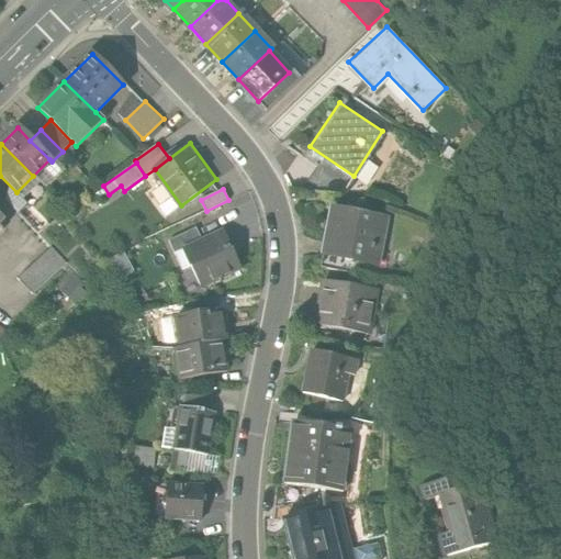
[(328,201),(317,250),(322,252),(356,258),(376,264),(386,214),(328,201)]
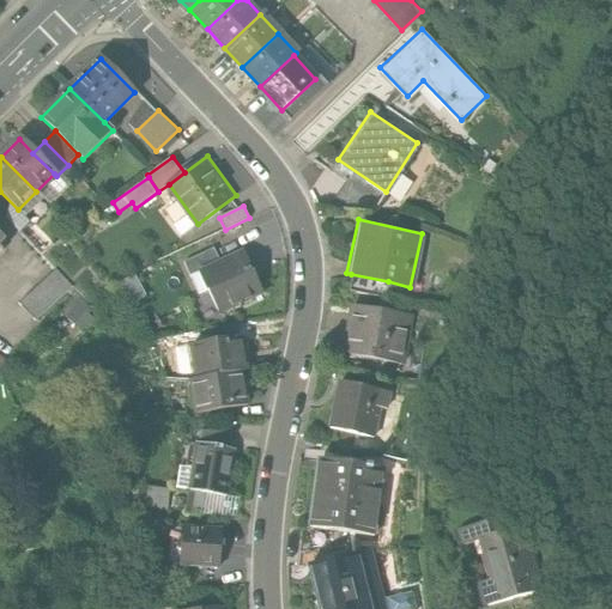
[(189,275),(200,270),(220,261),(214,248),(183,262),(189,275)]
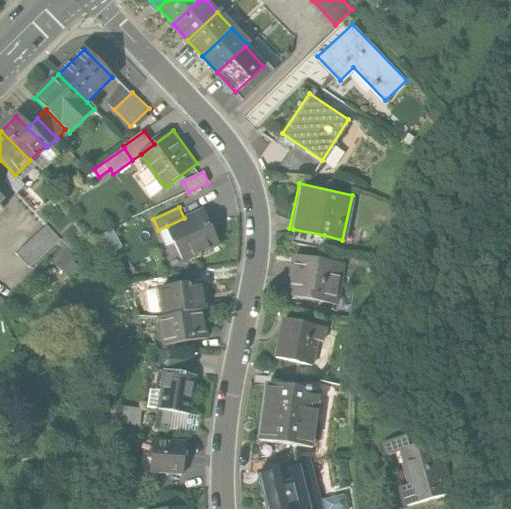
[(184,218),(167,226),(184,261),(219,244),(202,209),(184,218)]
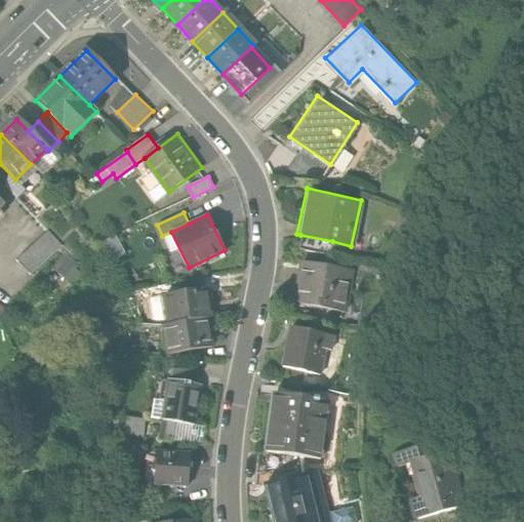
[(19,257),(33,272),(63,244),(49,230),(19,257)]
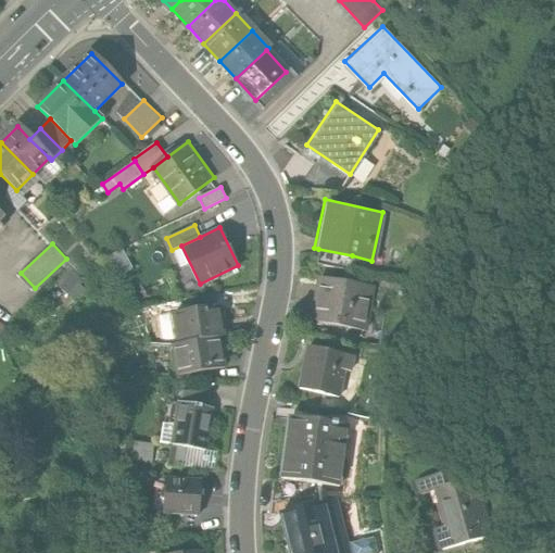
[(349,268),(352,255),(318,249),(315,261),(349,268)]
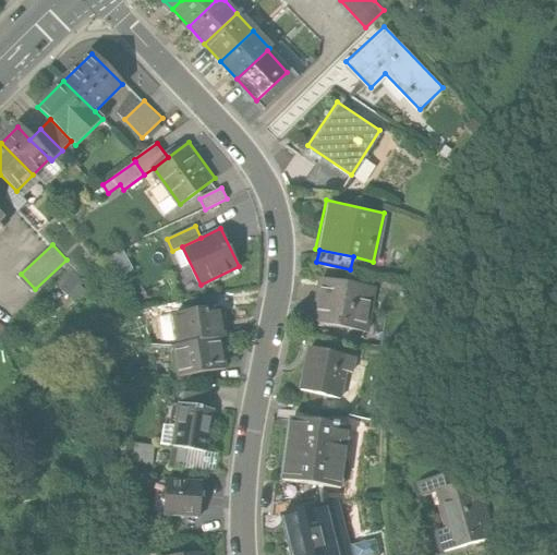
[(73,268),(58,284),(74,300),(89,285),(73,268)]
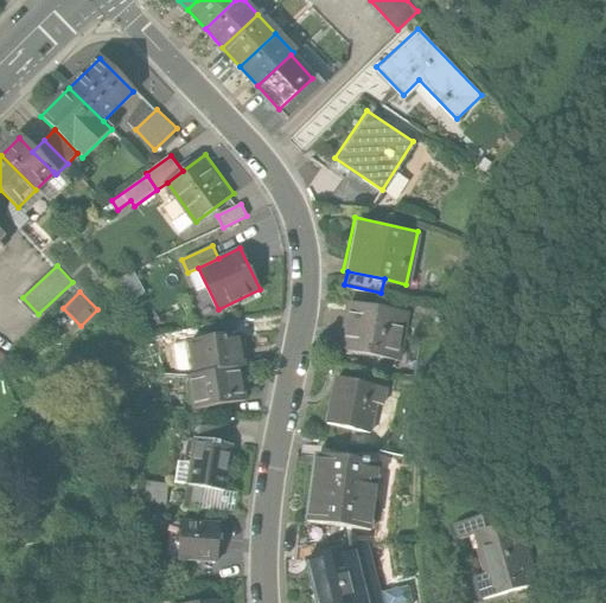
[(399,299),(397,309),(407,310),(409,301),(399,299)]
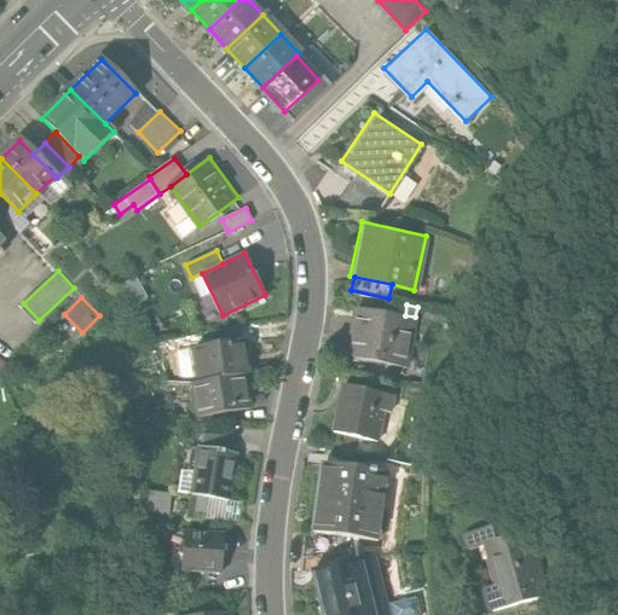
[(353,306),(344,354),(406,366),(415,317),(405,315),(353,306)]
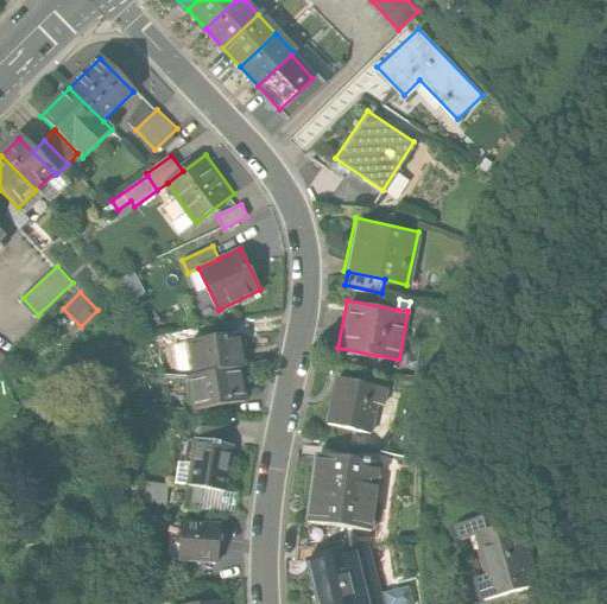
[(195,341),(201,374),(242,367),(248,366),(242,332),(195,341)]
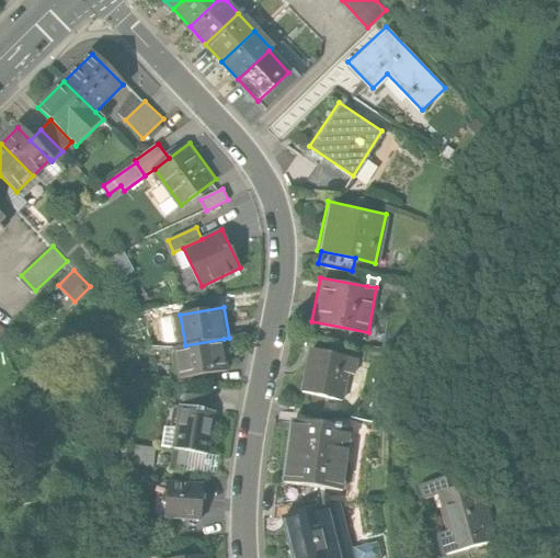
[(228,371),(224,339),(185,345),(178,346),(183,378),(228,371)]
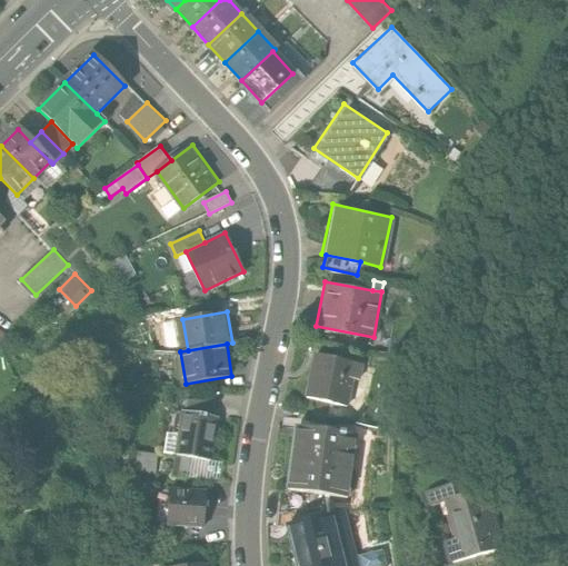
[(314,355),(304,397),(346,407),(351,379),(358,380),(361,366),(314,355)]
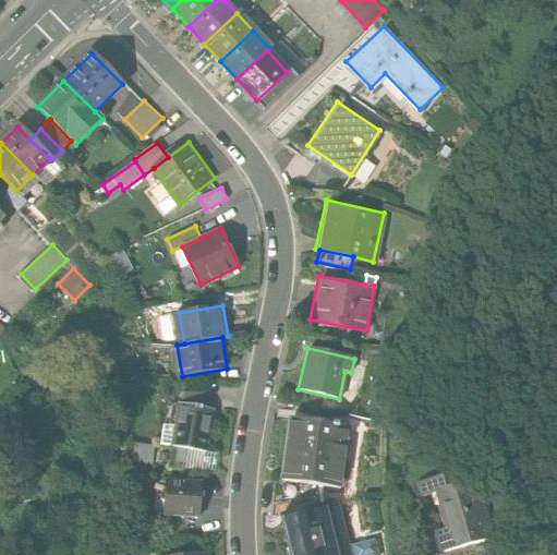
[(184,393),(182,406),(209,410),(212,393),(184,393)]
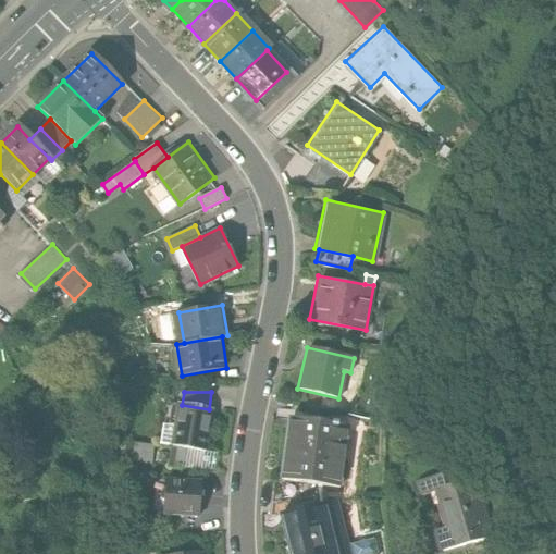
[(182,405),(175,445),(208,451),(214,410),(209,409),(182,405)]
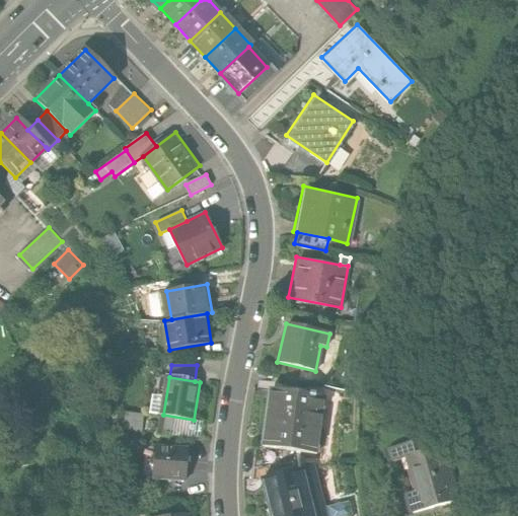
[(268,388),(261,447),(316,454),(323,395),(268,388)]
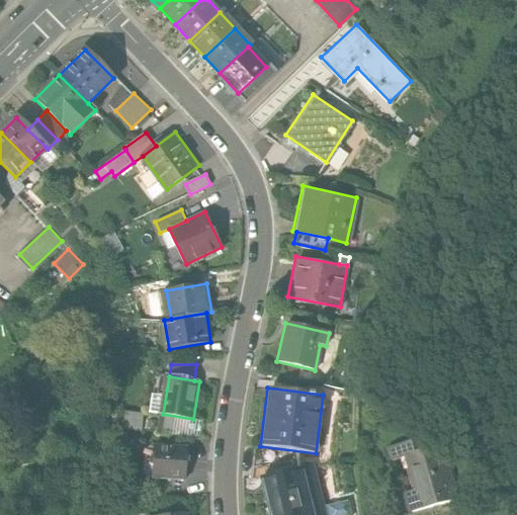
[(0,411),(9,403),(0,393),(0,411)]
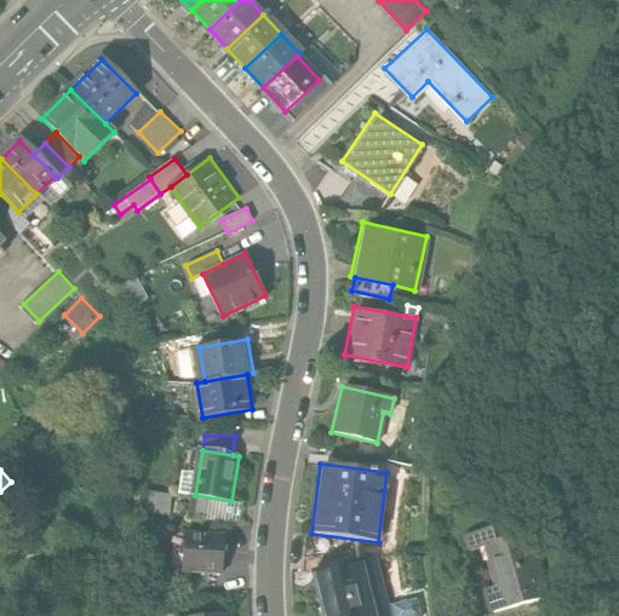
[(502,528),(462,539),(465,553),(482,548),(493,589),(486,592),(492,612),(548,598),(533,548),(525,551),(520,535),(504,540),(502,528)]
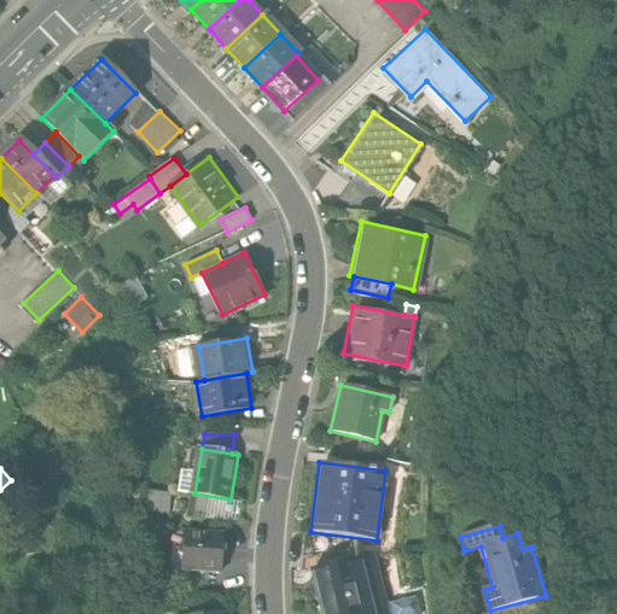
[(186,532),(184,567),(221,569),(223,534),(186,532)]
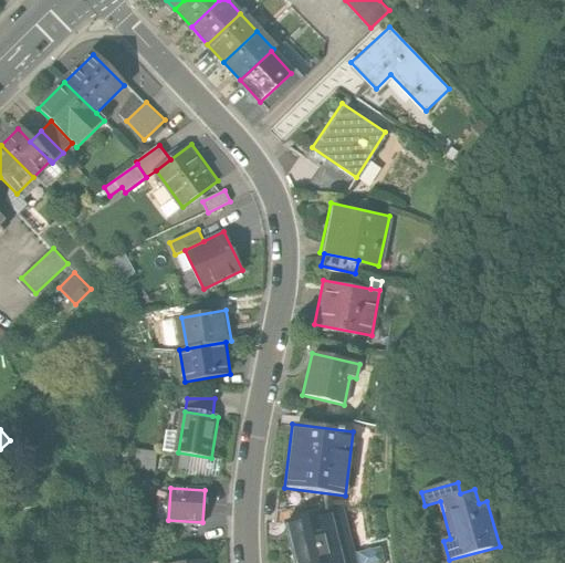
[(282,524),(291,562),(354,562),(341,510),(282,524)]
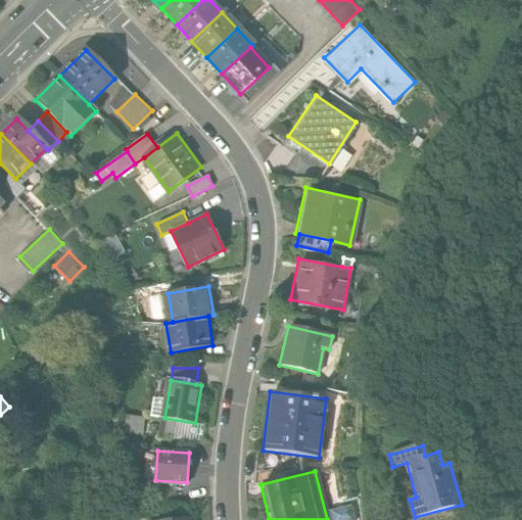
[(329,511),(331,519),(354,519),(351,506),(329,511)]
